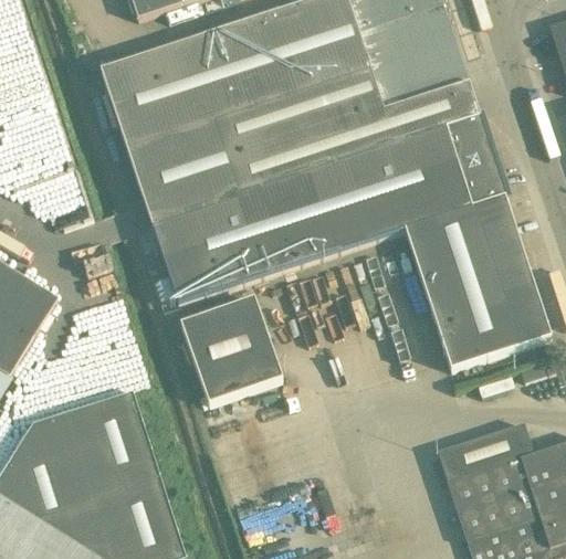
[(140,191),(469,81),(441,0),(315,0),(87,75),(101,114),(113,109),(140,191)]
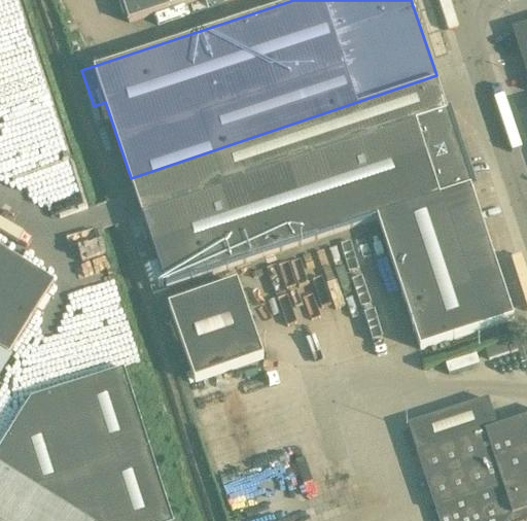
[(123,0),(129,18),(180,0),(123,0)]
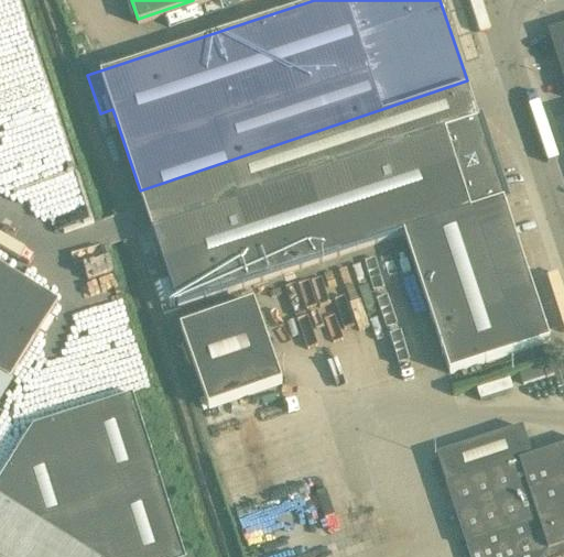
[(563,22),(548,28),(563,76),(563,22)]
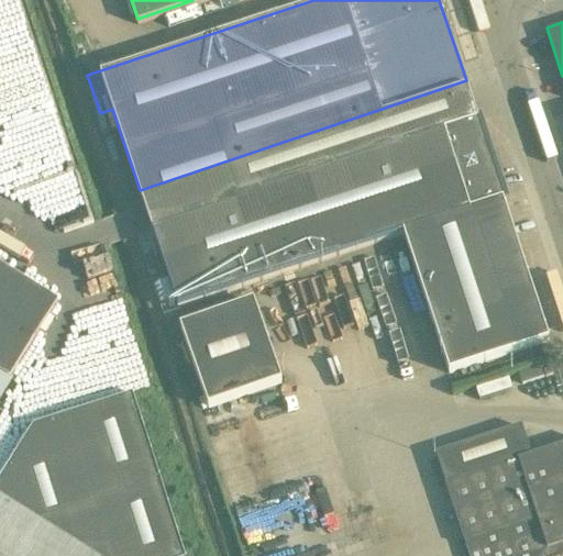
[(403,231),(504,197),(466,80),(140,190),(165,265),(177,303),(403,230),(403,231)]
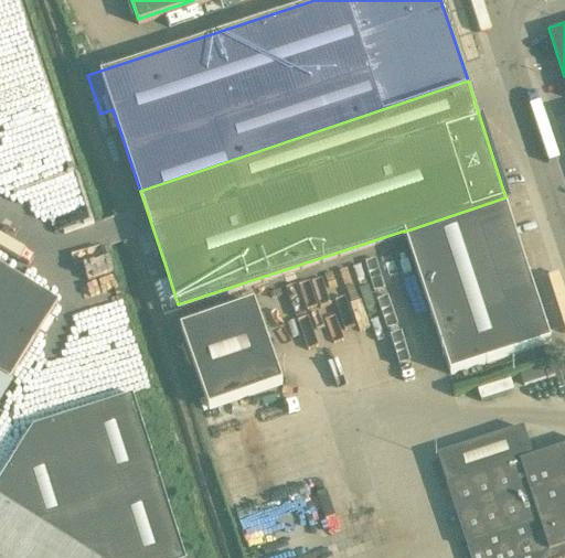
[(63,225),(95,215),(65,110),(0,129),(2,136),(11,133),(14,143),(0,147),(0,151),(6,173),(10,172),(14,186),(28,183),(36,214),(57,208),(63,225)]
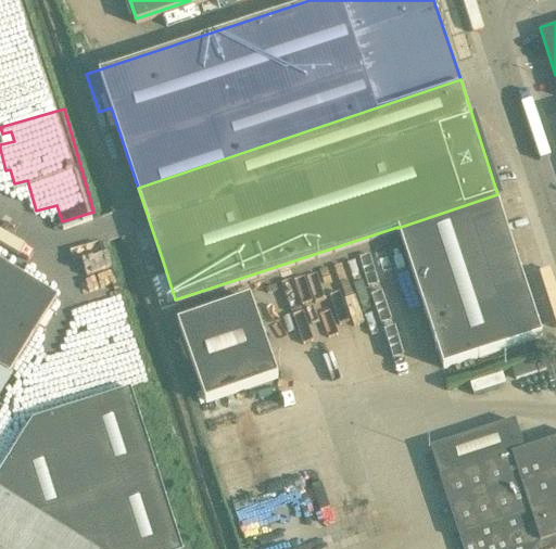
[(497,194),(397,228),(444,367),(544,333),(505,217),(497,194)]
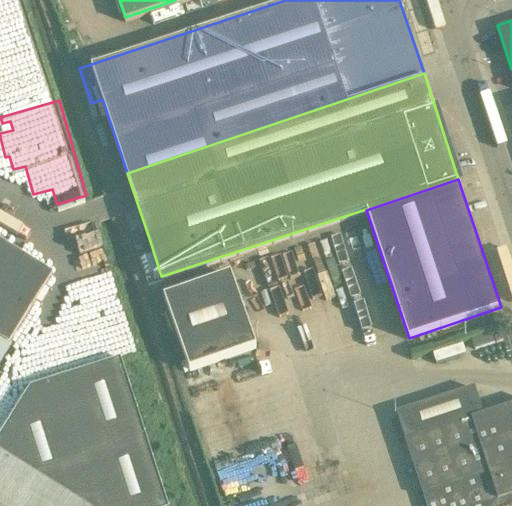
[(74,252),(103,243),(98,229),(70,238),(74,252)]
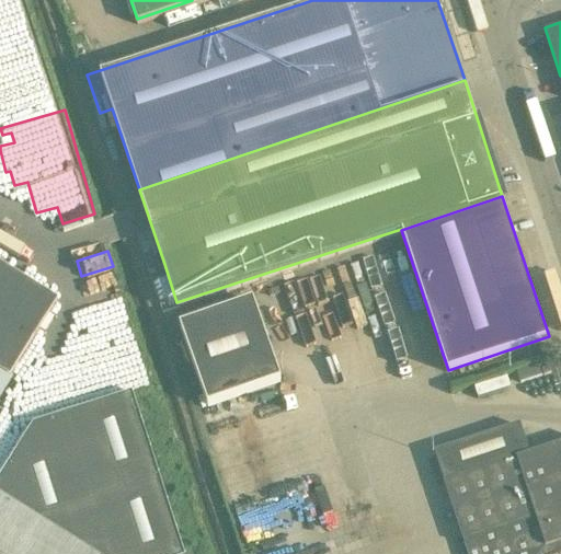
[(0,366),(8,371),(32,334),(57,293),(0,257),(0,366)]
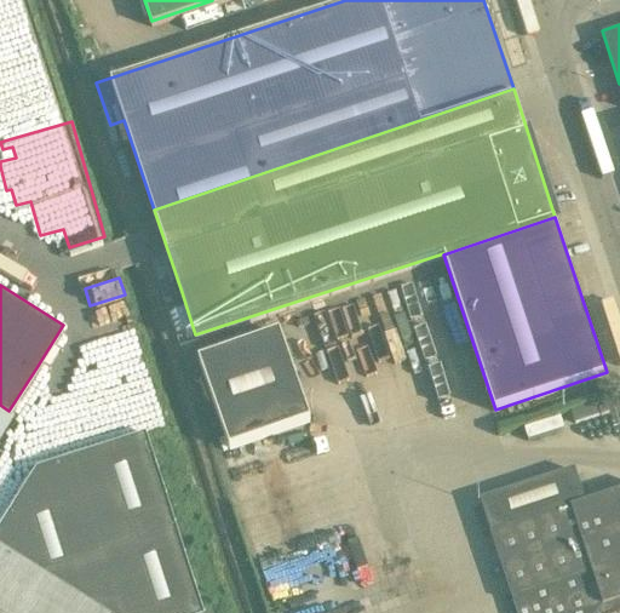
[(229,445),(310,417),(279,327),(199,356),(229,445)]
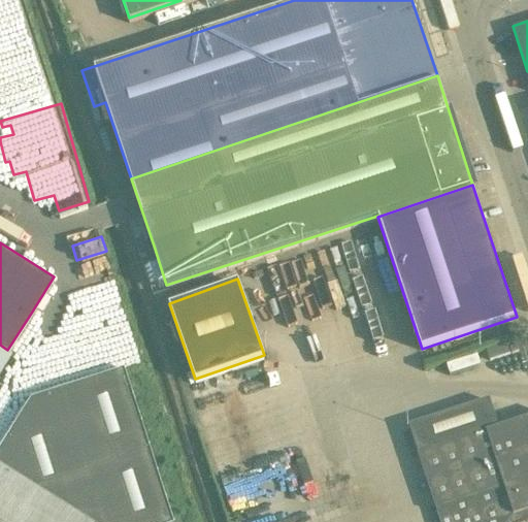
[(489,355),(509,349),(506,337),(486,345),(489,355)]
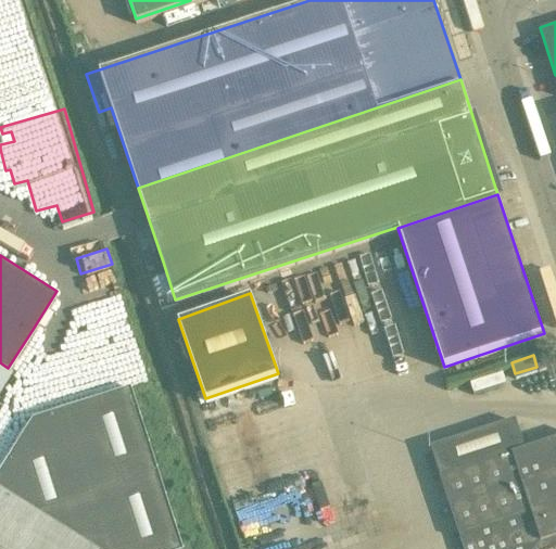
[(0,548),(180,548),(181,548),(129,385),(33,417),(0,468),(0,548)]
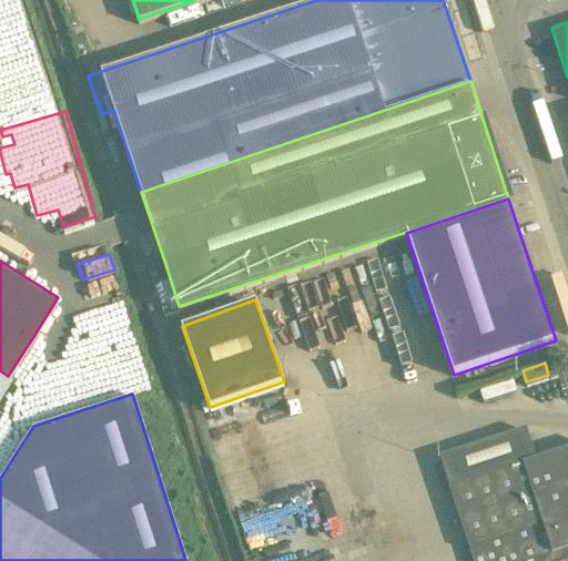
[(526,425),(439,454),(468,543),(541,520),(555,560),(567,556),(567,554),(567,444),(536,455),(526,425)]
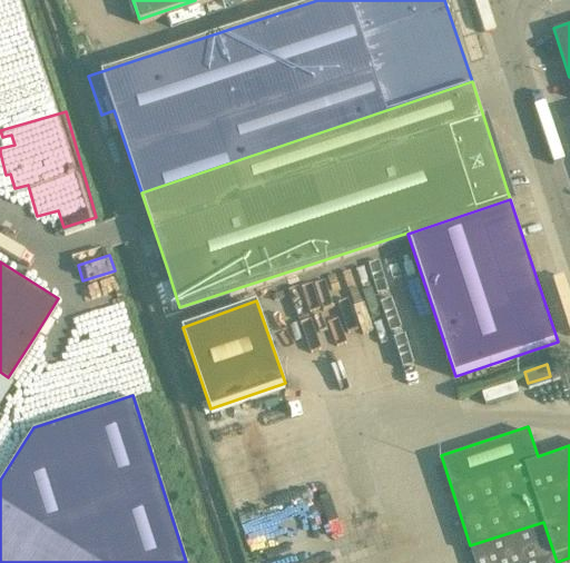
[(543,522),(470,545),(474,562),(556,562),(557,562),(543,522)]
